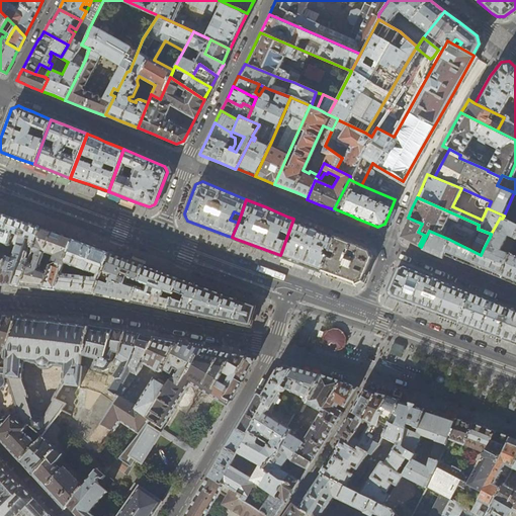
[(0,272),(3,260),(0,259),(0,241),(8,244),(11,232),(34,239),(40,226),(13,216),(0,210),(0,272)]
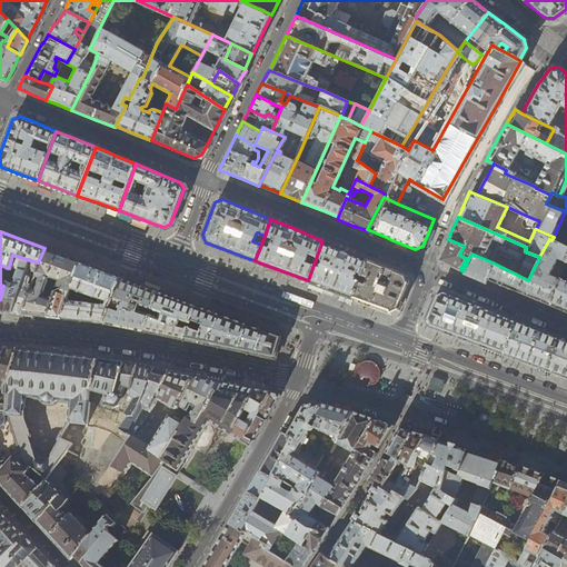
[(449,265),(460,269),(466,258),(459,255),(464,246),(448,239),(446,245),(439,258),(440,259),(440,260),(449,265)]
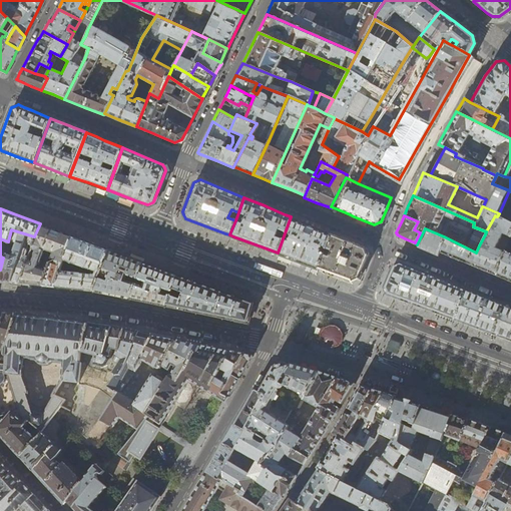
[(480,268),(493,274),(506,243),(509,235),(510,229),(510,222),(497,216),(495,215),(486,231),(485,234),(489,236),(488,237),(486,237),(485,239),(485,240),(485,242),(487,244),(485,248),(479,245),(476,252),(444,236),(438,250),(480,268)]
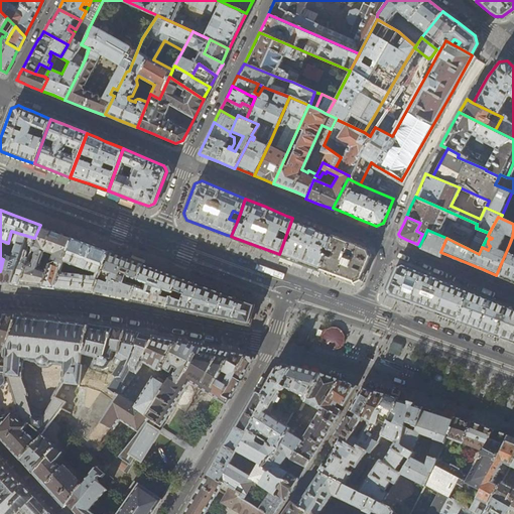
[(304,263),(318,269),(333,235),(323,231),(313,227),(312,226),(302,222),(292,218),(279,254),(304,263)]
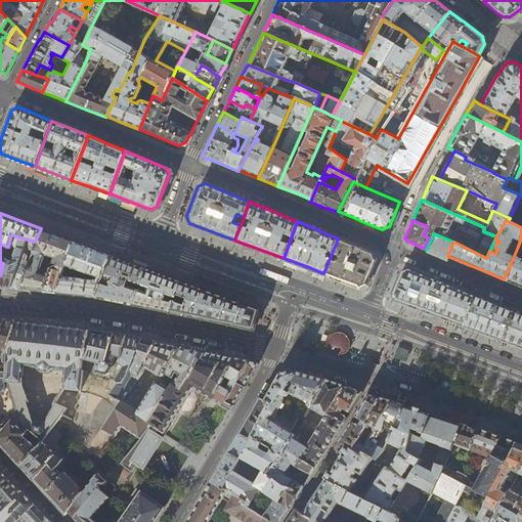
[(43,229),(41,228),(35,242),(32,251),(23,276),(20,289),(31,290),(42,291),(51,263),(62,266),(73,241),(43,229)]
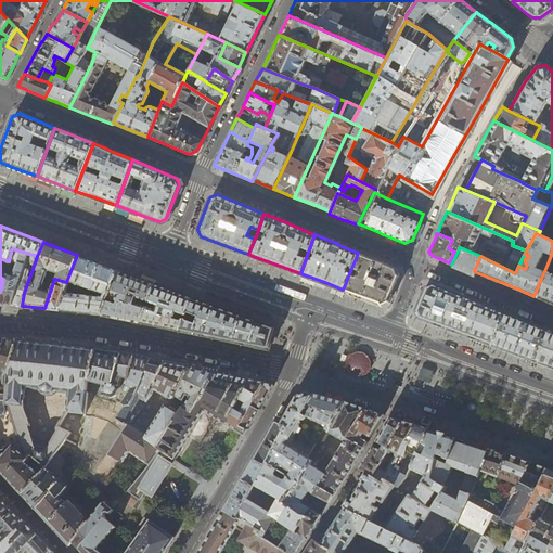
[(472,275),(474,271),(480,256),(460,247),(451,265),(451,266),(462,270),(472,275)]
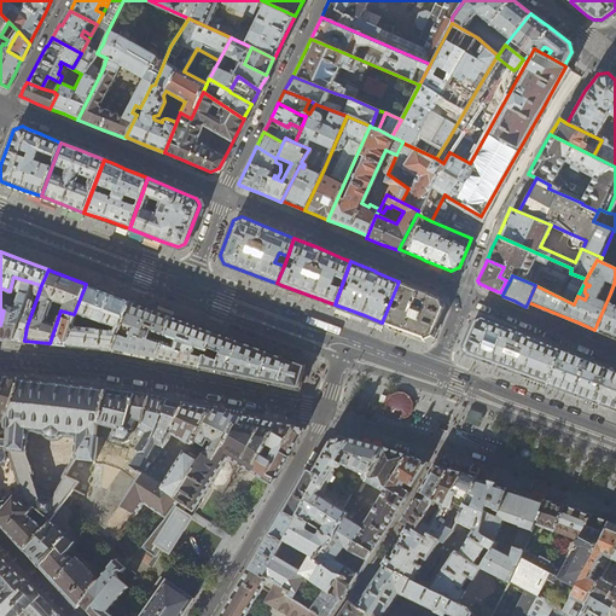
[(24,341),(27,326),(38,296),(41,285),(13,277),(10,291),(4,311),(0,325),(0,338),(11,340),(13,340),(24,341)]
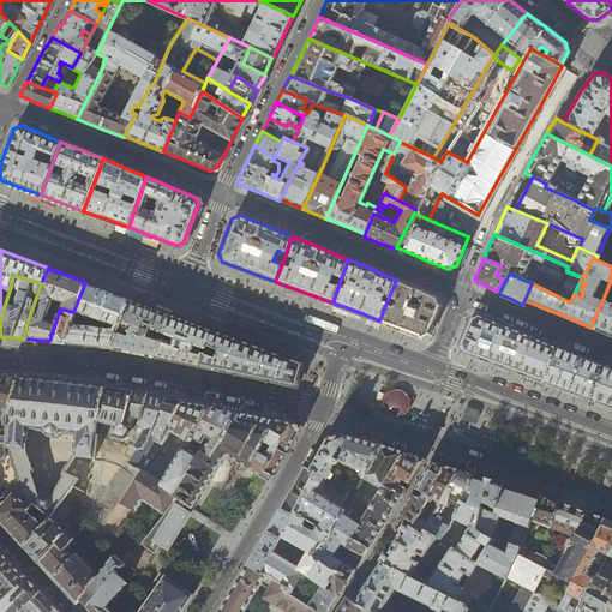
[(419,335),(429,331),(439,304),(438,300),(437,297),(420,289),(406,283),(396,280),(379,321),(393,325),(396,327),(419,335)]
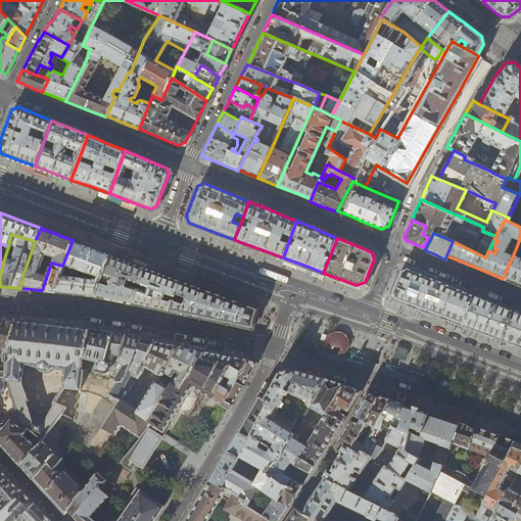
[(96,248),(73,240),(62,266),(55,291),(74,293),(76,293),(94,295),(100,279),(92,279),(94,275),(100,278),(109,253),(96,248)]
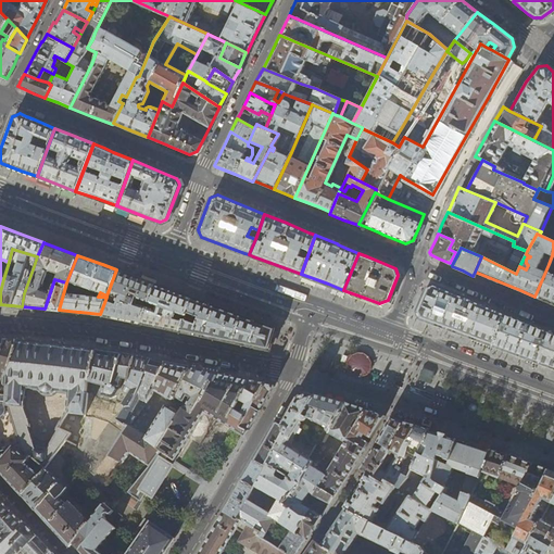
[(553,275),(548,273),(550,268),(552,267),(553,265),(549,264),(534,297),(553,303),(553,275)]
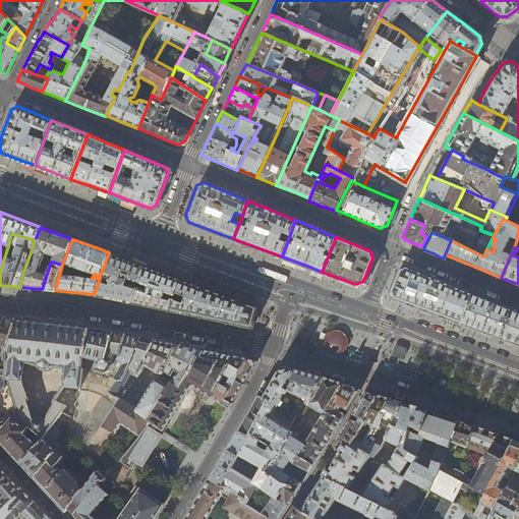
[(112,298),(130,302),(143,266),(126,258),(109,252),(100,277),(100,278),(94,294),(112,298)]
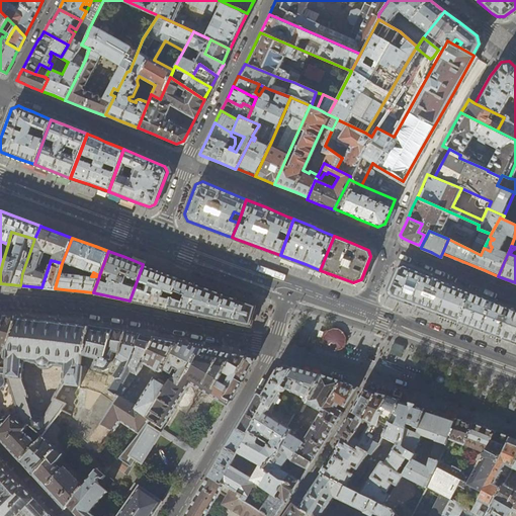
[(55,289),(55,288),(62,263),(51,260),(41,287),(47,288),(55,289)]
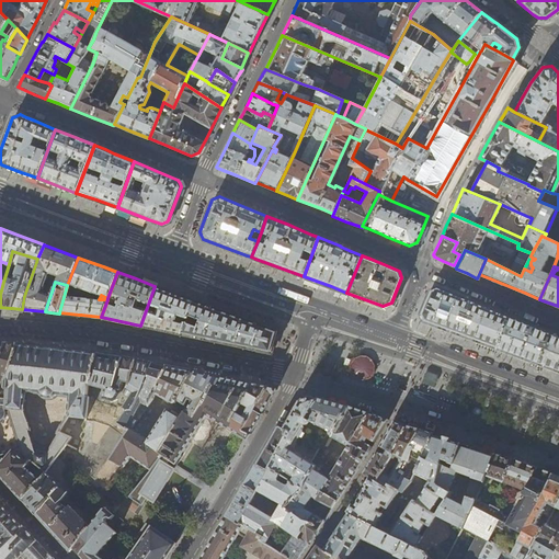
[(159,329),(180,333),(192,299),(173,293),(155,286),(140,326),(159,329)]
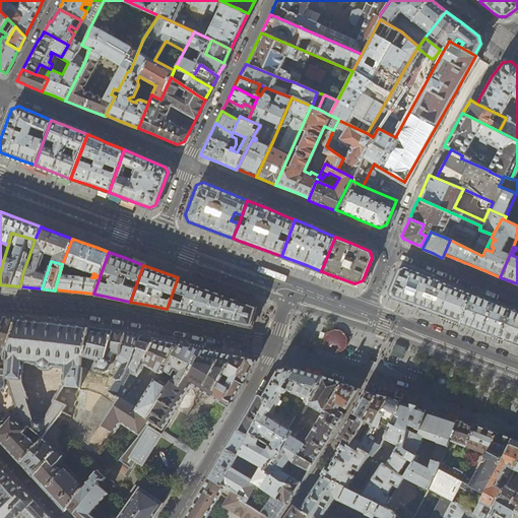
[(425,310),(459,323),(470,292),(449,282),(436,277),(426,273),(404,265),(399,267),(397,268),(388,290),(389,294),(389,295),(391,298),(425,310)]
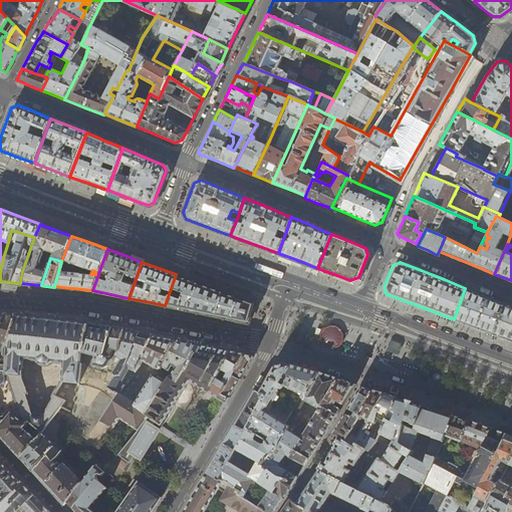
[(203,284),(176,274),(165,305),(199,312),(203,313),(224,317),(246,322),(247,319),(253,303),(203,284)]
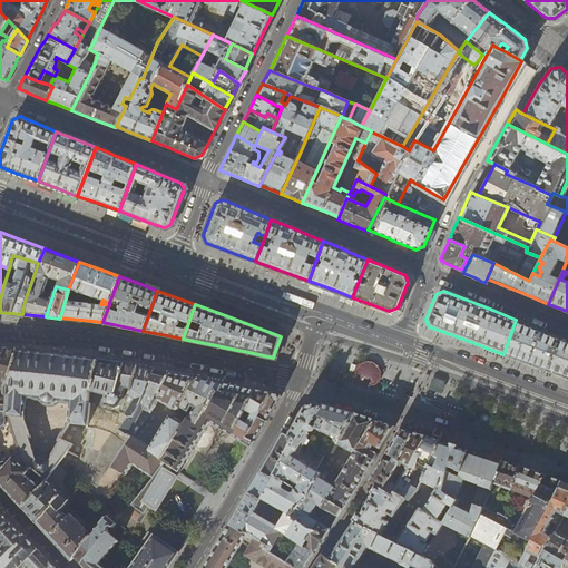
[(518,359),(547,370),(558,338),(547,333),(536,327),(521,322),(516,320),(503,354),(518,359)]
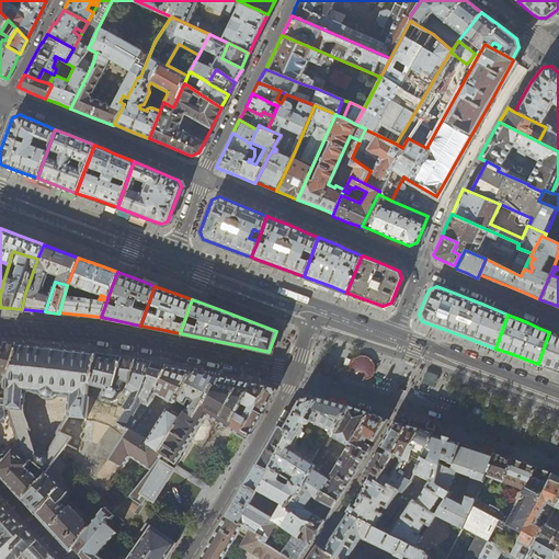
[(558,335),(549,332),(538,364),(543,366),(558,372),(558,335)]
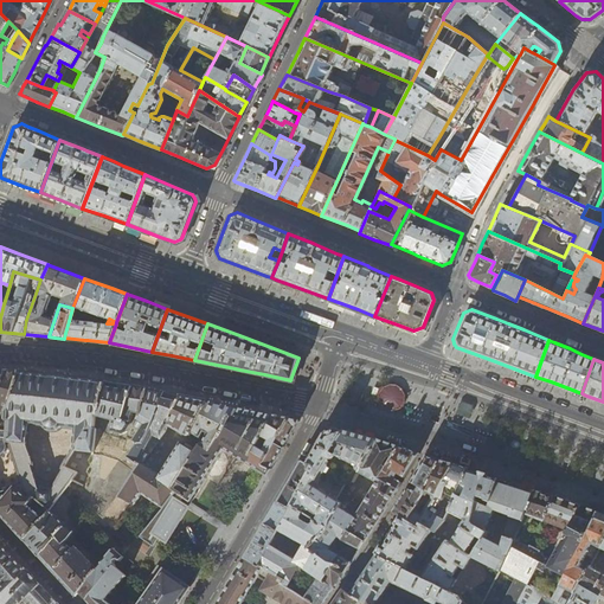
[(5,409),(19,370),(10,368),(2,368),(1,374),(0,374),(0,398),(2,399),(0,400),(0,406),(5,409)]
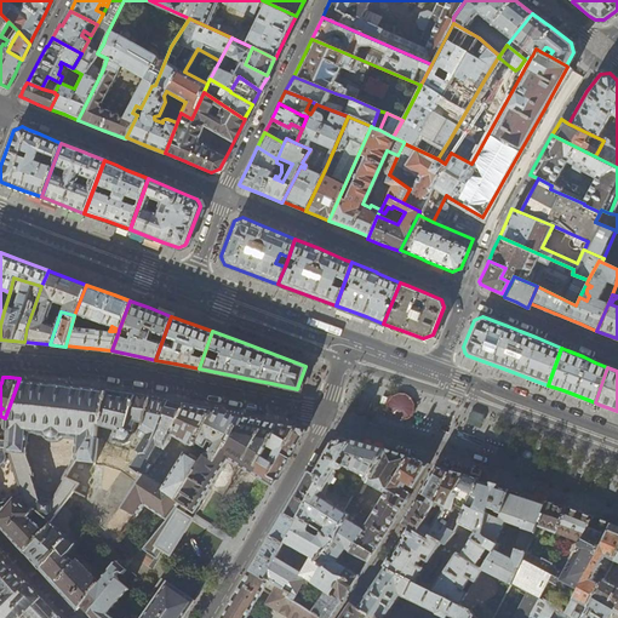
[(0,509),(12,499),(27,513),(32,505),(49,519),(76,481),(64,475),(59,485),(55,488),(49,491),(43,490),(36,486),(32,480),(32,471),(24,453),(28,431),(40,431),(41,433),(50,438),(52,439),(55,439),(58,436),(61,435),(75,435),(73,458),(93,459),(97,421),(106,389),(56,383),(19,378),(5,418),(0,430),(0,509)]
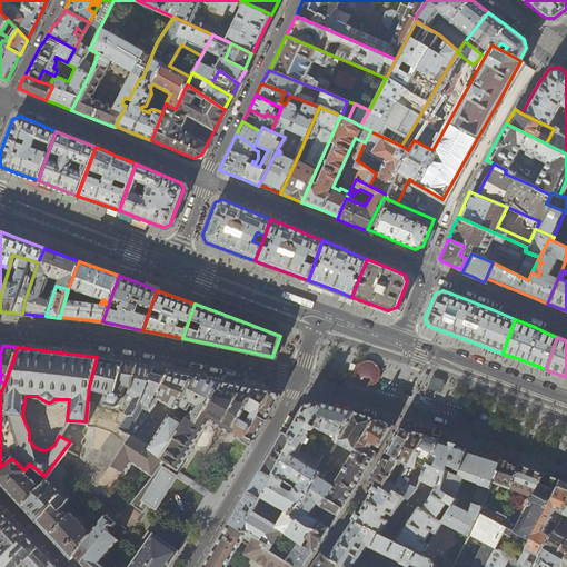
[(130,361),(126,360),(122,360),(110,358),(97,357),(89,386),(106,393),(102,403),(113,405),(117,403),(122,395),(121,394),(123,385),(129,386),(126,397),(131,401),(123,413),(128,415),(119,429),(129,436),(117,453),(118,454),(109,465),(121,471),(129,461),(149,475),(130,504),(143,511),(149,503),(155,506),(173,475),(170,473),(167,470),(170,465),(177,469),(208,419),(221,428),(224,428),(226,429),(226,430),(241,440),(248,444),(258,427),(266,415),(269,409),(278,394),(278,393),(269,390),(255,388),(252,387),(236,384),(229,383),(201,377),(176,371),(157,367),(145,365),(135,362),(130,361)]
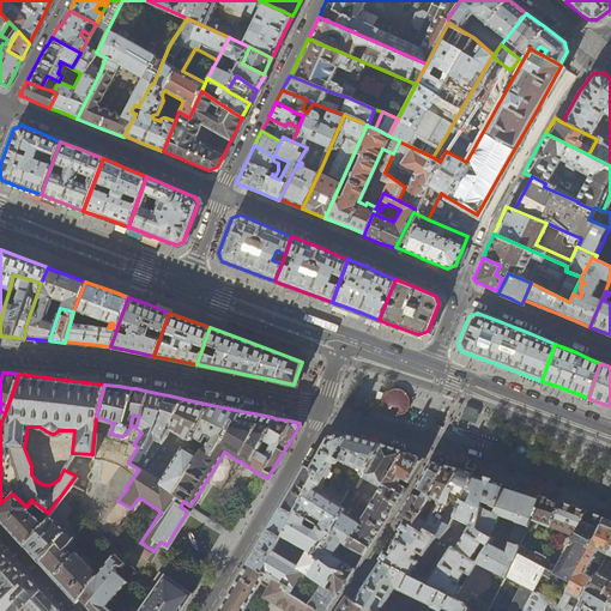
[(386,406),(407,406),(407,389),(386,389),(386,406)]
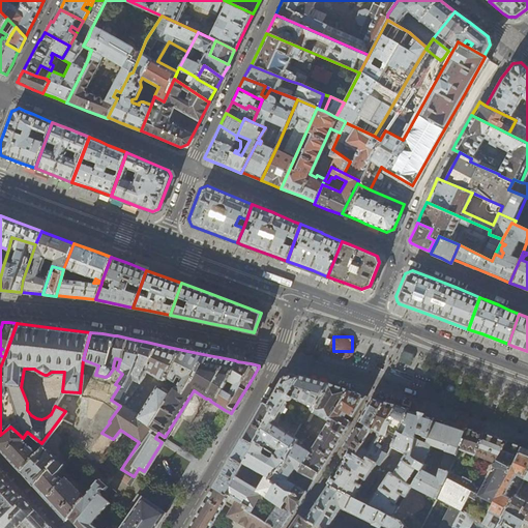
[(399,350),(398,354),(412,359),(414,354),(413,350),(403,347),(399,350)]
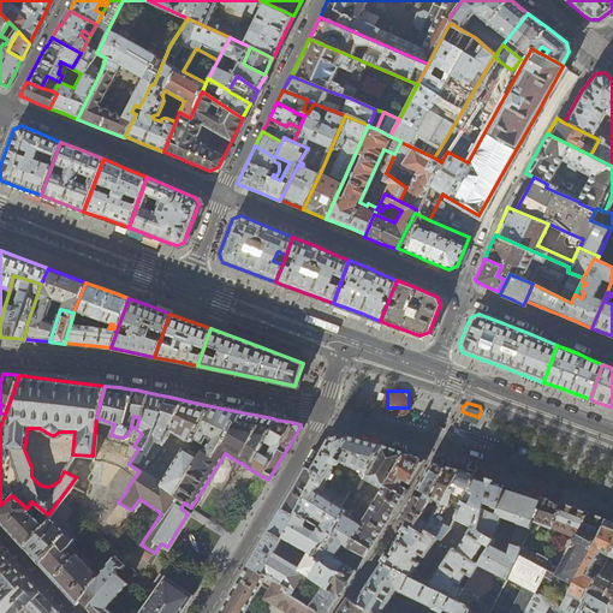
[(309,470),(303,466),(295,480),(291,486),(279,507),(292,513),(293,512),(303,518),(307,513),(320,522),(316,527),(328,534),(331,531),(343,510),(338,507),(357,472),(362,476),(380,442),(350,435),(346,434),(345,435),(341,434),(340,434),(326,439),(315,458),(309,470)]
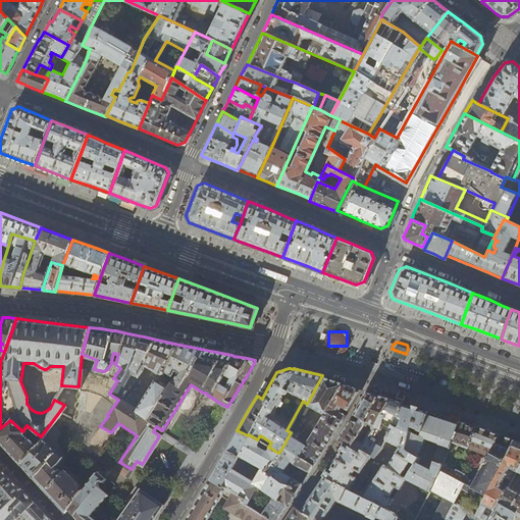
[(341,420),(325,411),(343,382),(329,378),(322,375),(307,404),(303,401),(287,430),(291,432),(280,451),(278,453),(265,470),(263,472),(296,489),(306,473),(341,420)]
